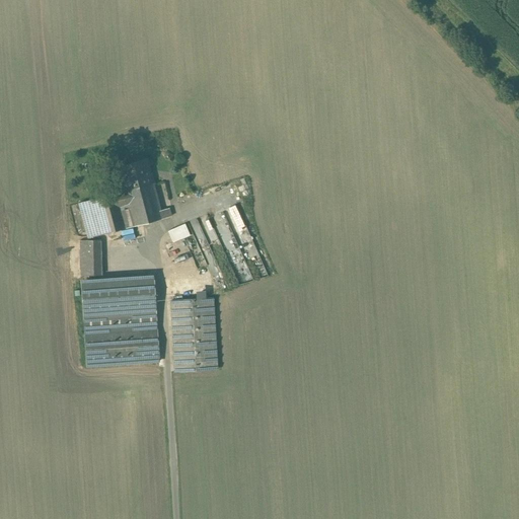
[(146,159),(119,167),(125,192),(153,184),(146,159)]
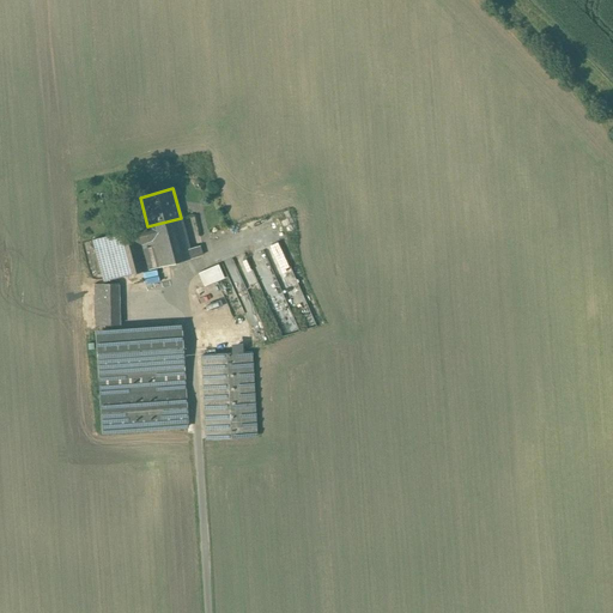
[(137,229),(114,235),(125,277),(202,255),(200,247),(189,249),(181,218),(147,226),(137,230),(137,229)]
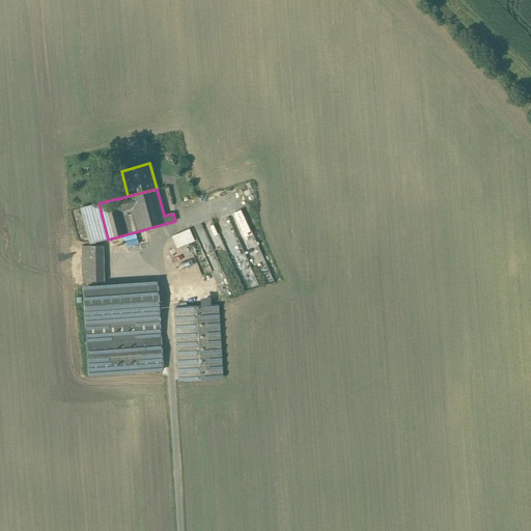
[(99,203),(81,207),(90,244),(108,240),(99,203)]
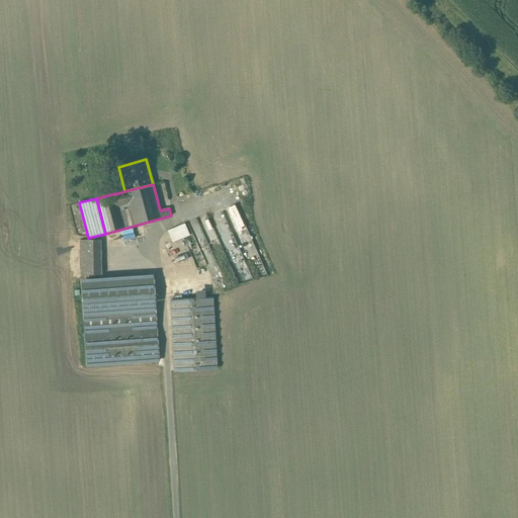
[(253,277),(267,275),(267,273),(241,210),(242,218),(246,228),(240,230),(238,225),(231,228),(224,211),(217,212),(210,214),(210,219),(219,238),(220,243),(226,242),(227,251),(231,261),(242,256),(243,256),(246,265),(249,264),(249,267),(253,277)]
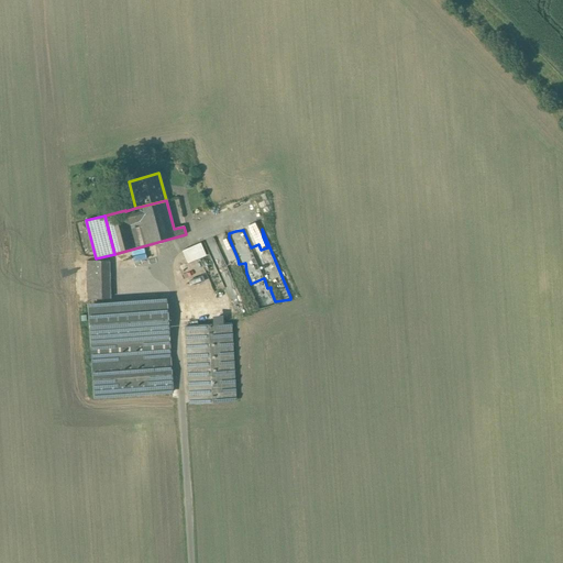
[(200,243),(183,251),(187,263),(199,257),(206,255),(200,243)]
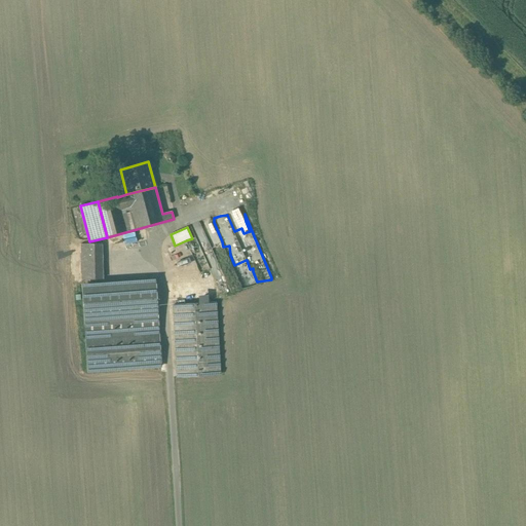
[(101,242),(81,243),(81,255),(102,255),(101,242)]
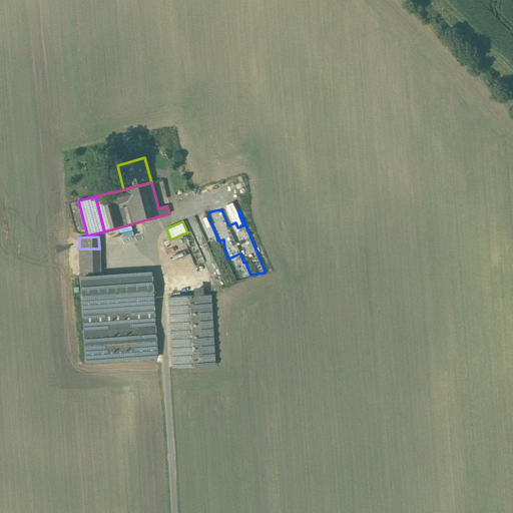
[(99,248),(79,248),(80,273),(99,272),(99,248)]
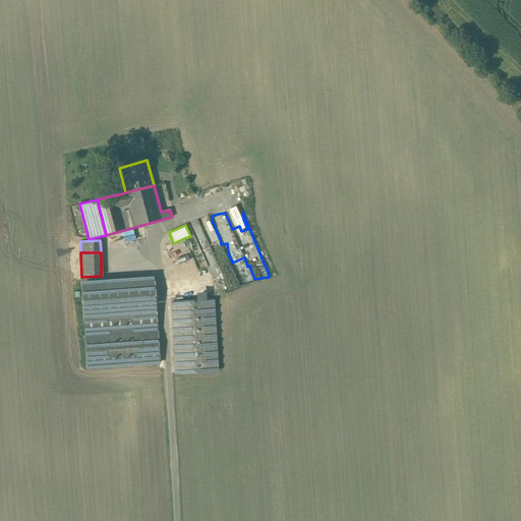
[(151,281),(81,285),(87,368),(157,364),(151,281)]
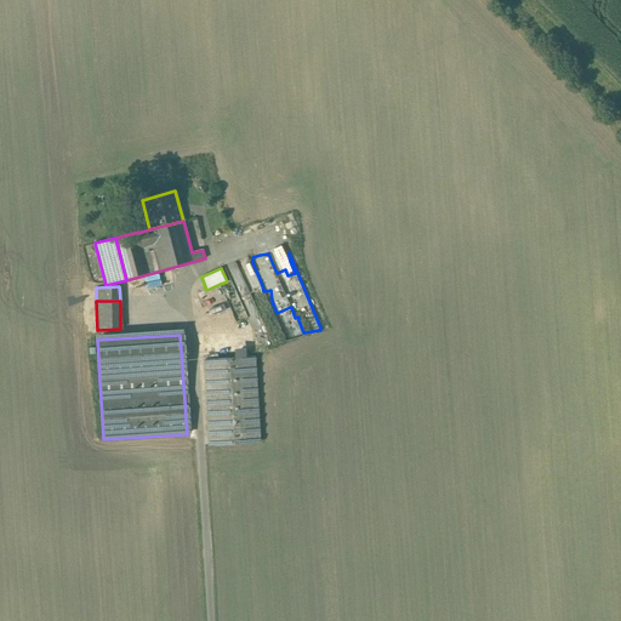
[(255,357),(204,360),(209,445),(260,442),(255,357)]
